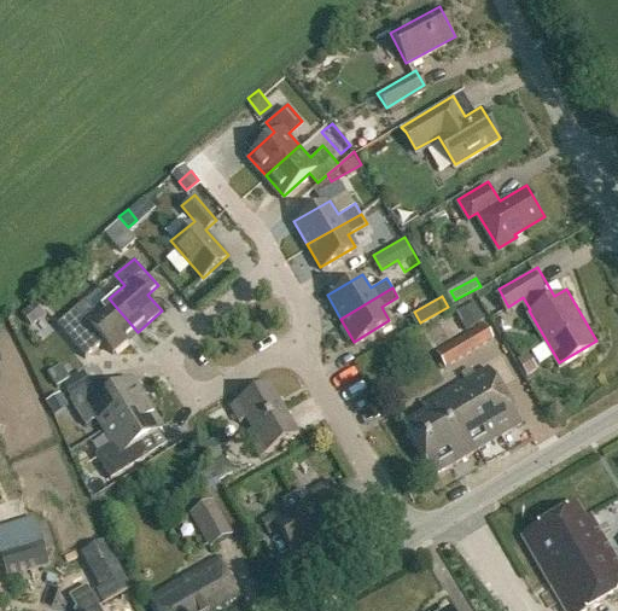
[(100,335),(115,351),(138,332),(109,298),(97,309),(87,298),(64,318),(88,345),(100,335)]
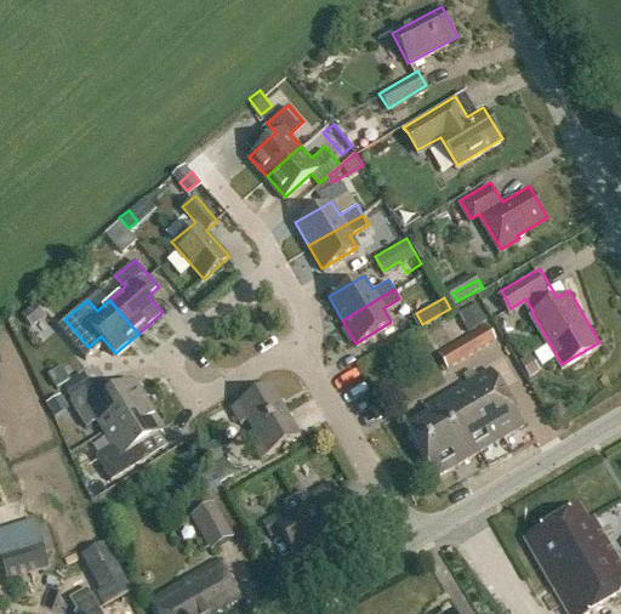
[(44,311),(34,301),(22,313),(30,323),(44,311)]
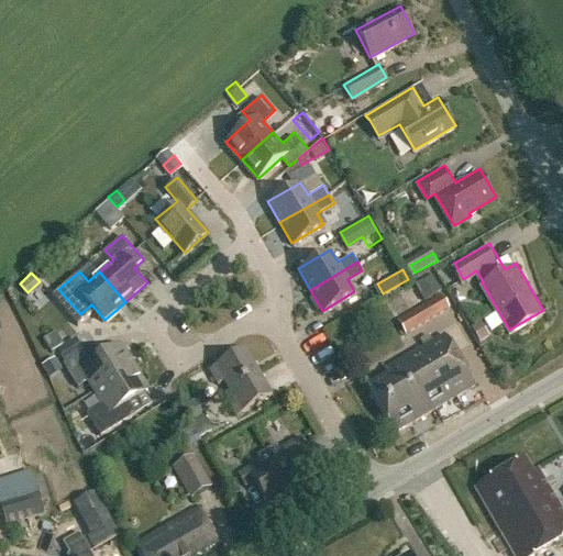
[(449,303),(441,290),(396,315),(404,330),(449,303)]
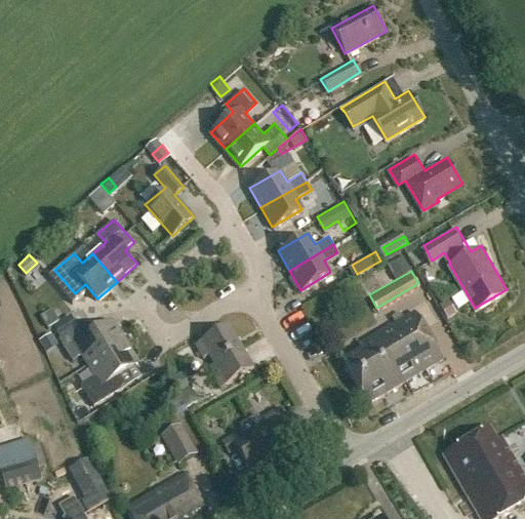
[(40,313),(46,324),(58,318),(51,306),(40,313)]
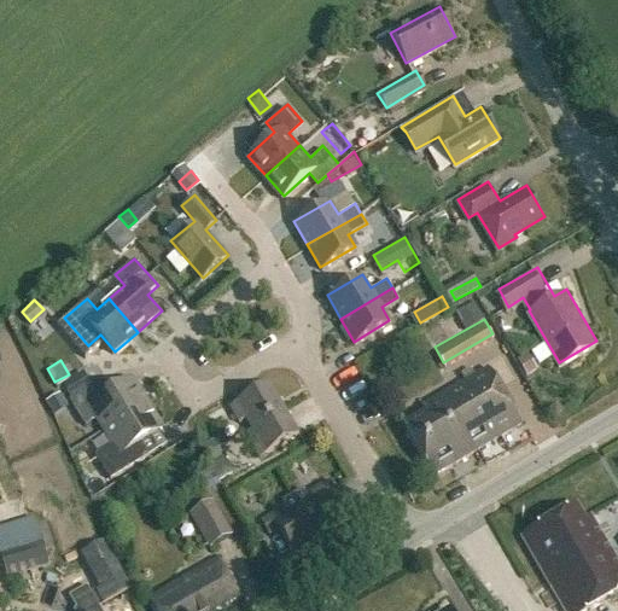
[(424,408),(402,420),(432,471),(522,418),(488,362),(420,402),(424,408)]
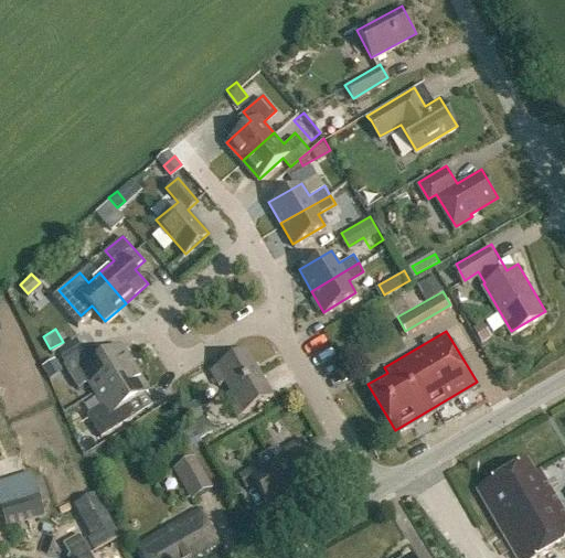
[(142,333),(131,341),(141,354),(152,345),(142,333)]
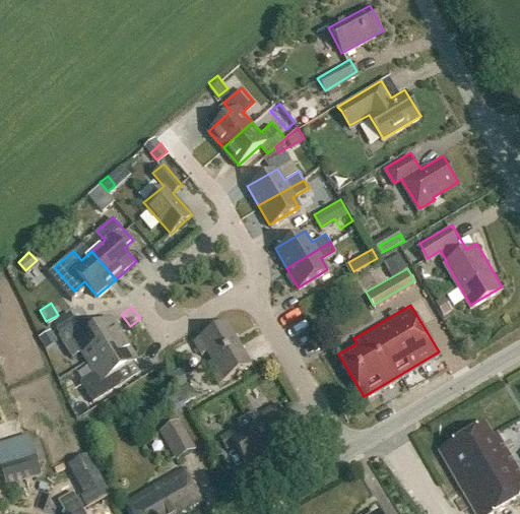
[(82,349),(88,360),(124,337),(111,317),(92,328),(86,318),(60,334),(73,356),(82,349)]
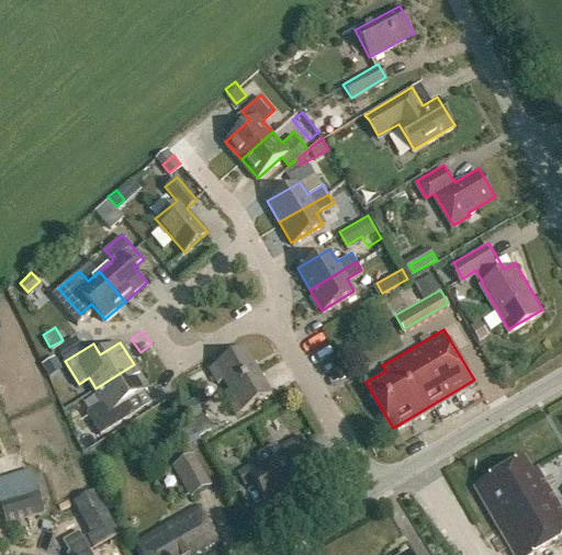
[(229,385),(258,367),(244,344),(208,365),(216,380),(223,375),(229,385)]
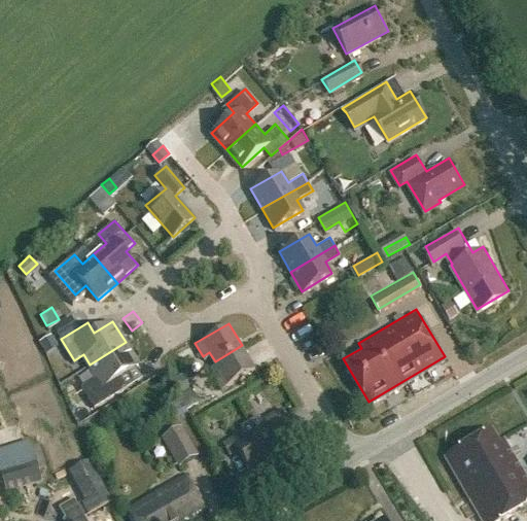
[(50,332),(39,339),(45,350),(58,343),(50,332)]
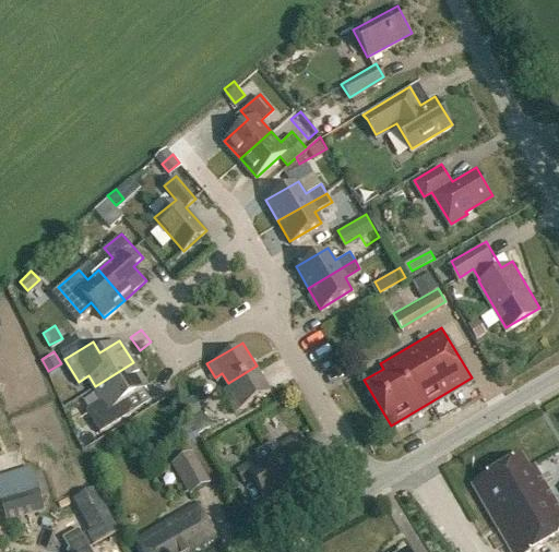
[(95,386),(103,398),(87,409),(100,431),(135,409),(134,408),(133,408),(130,411),(123,400),(147,385),(133,362),(95,386)]
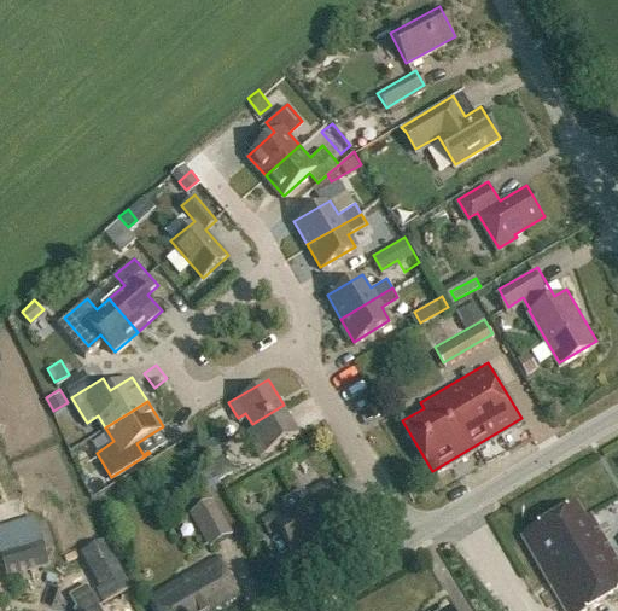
[(251,440),(261,454),(299,431),(284,405),(252,424),(258,435),(251,440)]
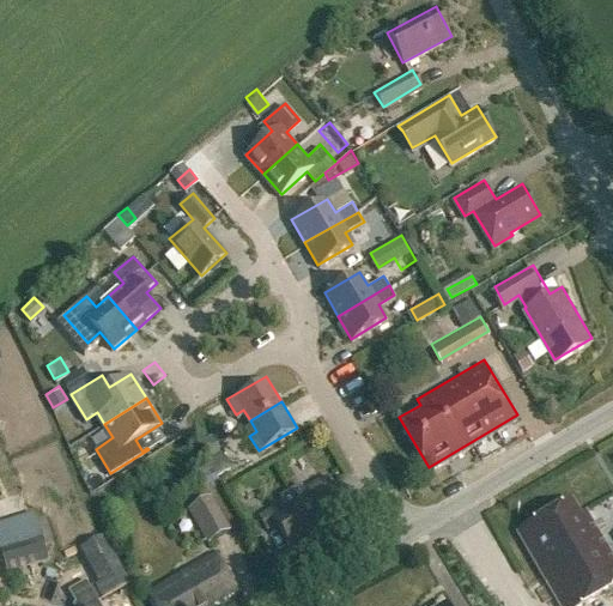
[(204,448),(217,441),(212,432),(199,440),(204,448)]
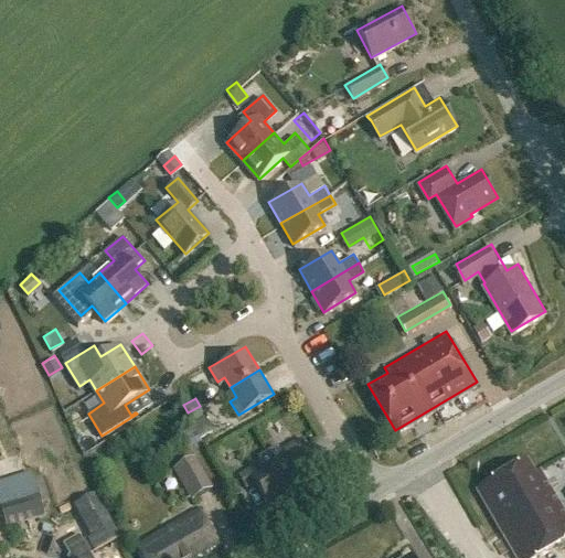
[(204,412),(200,406),(188,412),(192,420),(204,412)]
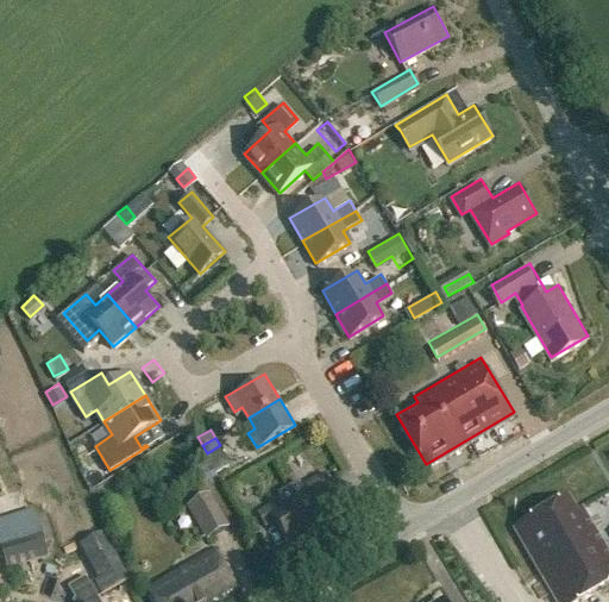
[(288,486),(315,530),(343,513),(327,488),(336,483),(328,470),(303,487),(299,480),(288,486)]
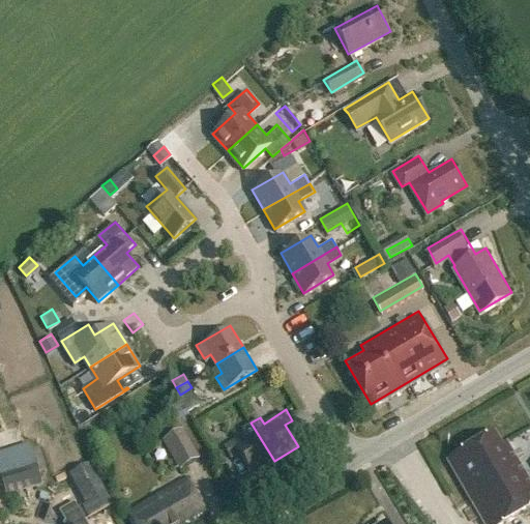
[(240,452),(254,473),(274,461),(251,423),(243,428),(246,433),(226,446),(232,457),(240,452)]
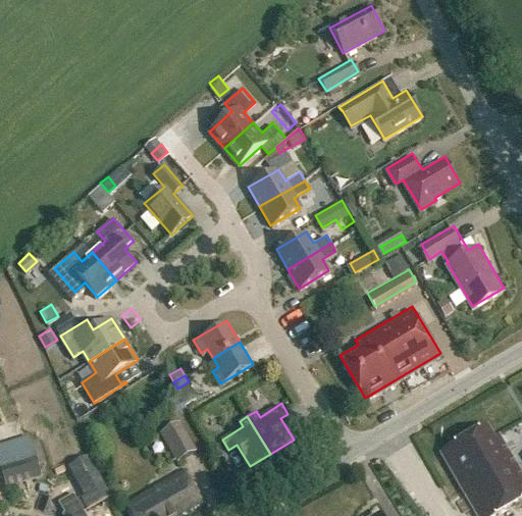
[(158,430),(175,460),(196,448),(178,418),(158,430)]
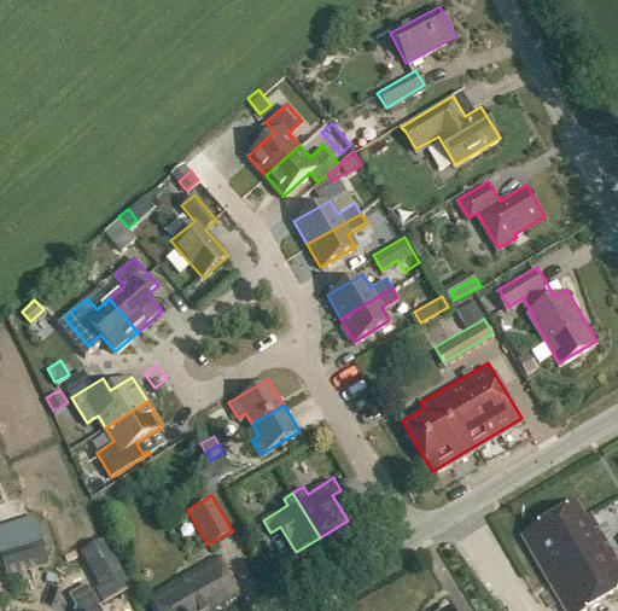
[(617,559),(590,512),(584,516),(576,501),(522,533),(566,610),(577,610),(617,587),(617,559)]
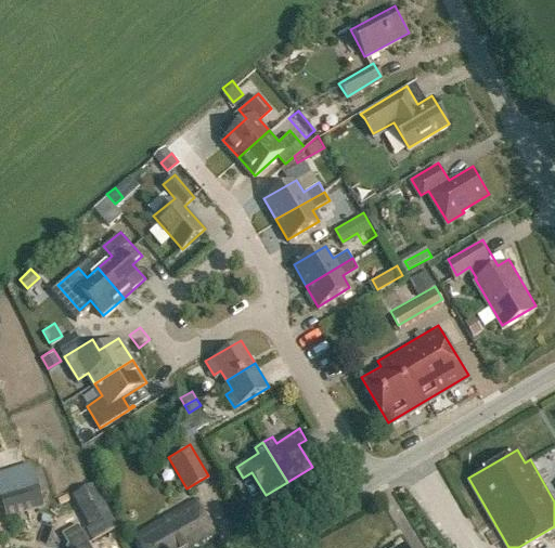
[(2,467),(9,485),(0,487),(0,497),(5,513),(41,503),(27,458),(2,467)]
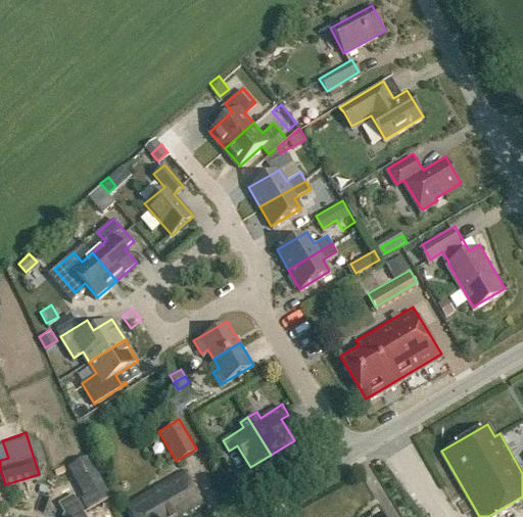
[(129,505),(136,516),(176,516),(203,501),(185,471),(129,505)]
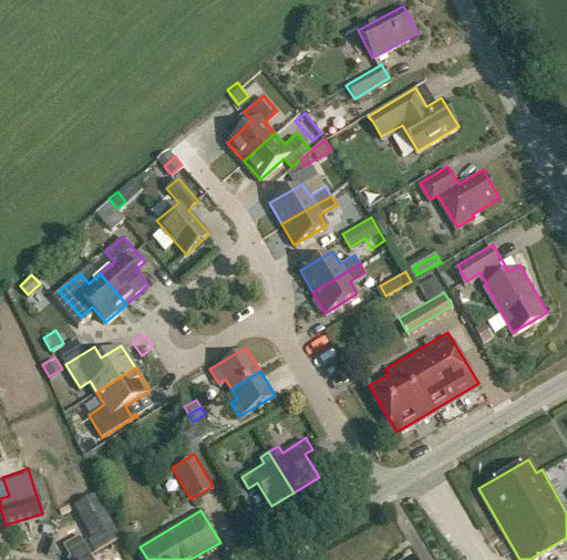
[(72,559),(94,559),(80,533),(63,542),(73,559),(72,559)]
